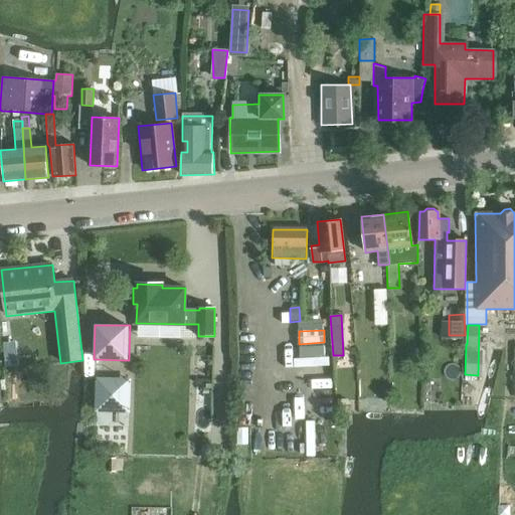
[(300,347),(300,358),(325,356),(325,346),(300,347)]
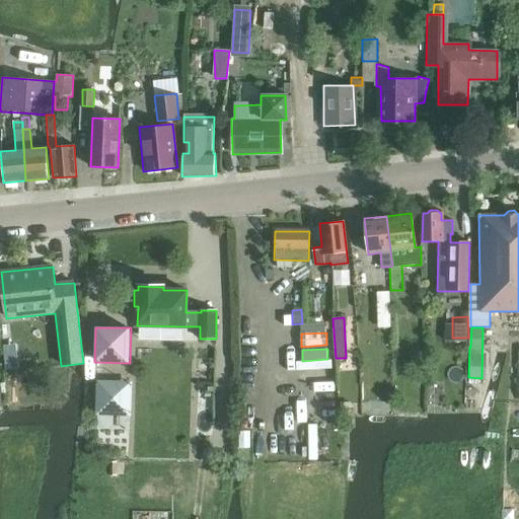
[(17,357),(4,358),(5,370),(18,368),(17,357)]
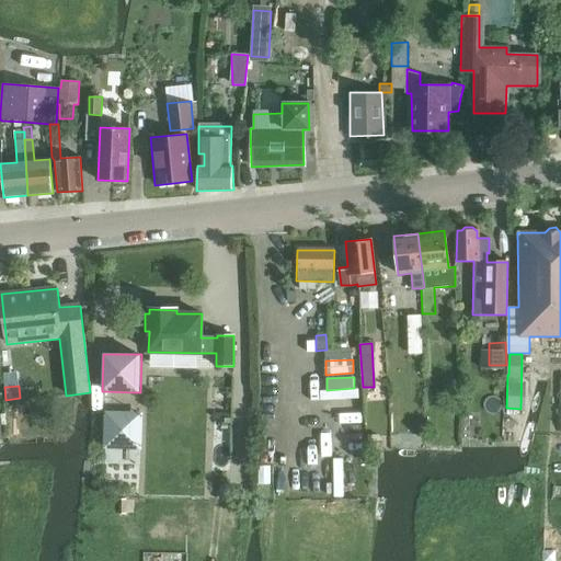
[(106,445),(144,446),(145,410),(107,409),(106,445)]
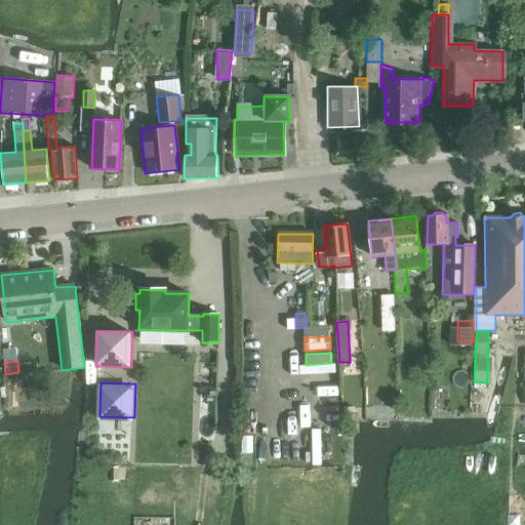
[(242,454),(252,454),(252,437),(242,437),(242,454)]
